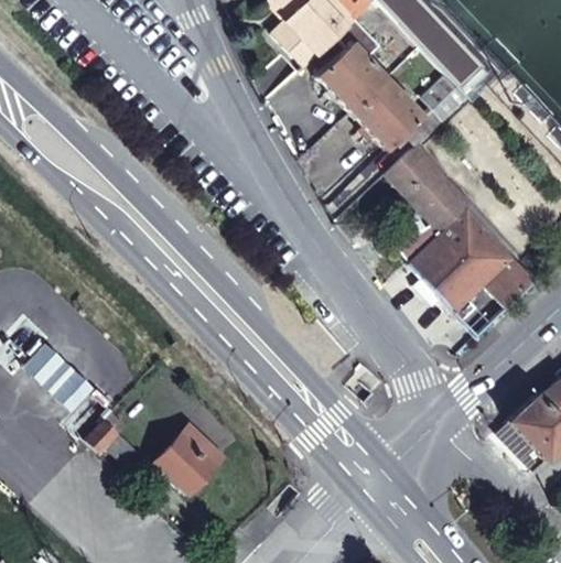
[(291,13),(279,0),(267,0),(286,20),(287,19),(291,13)]
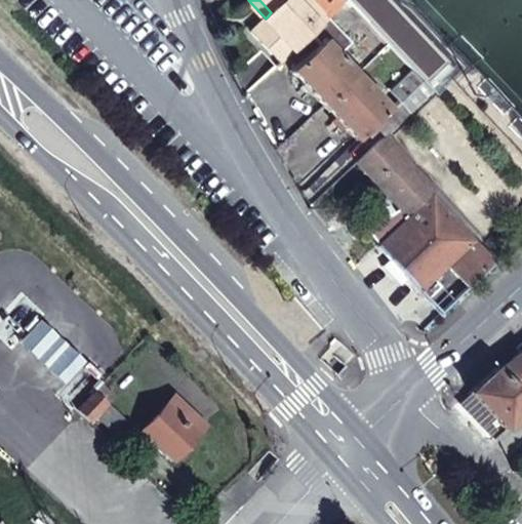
[(259,0),(271,12),(274,15),(270,21),(267,17),(266,18),(252,31),(282,63),(313,33),(330,16),(314,0),(259,0)]
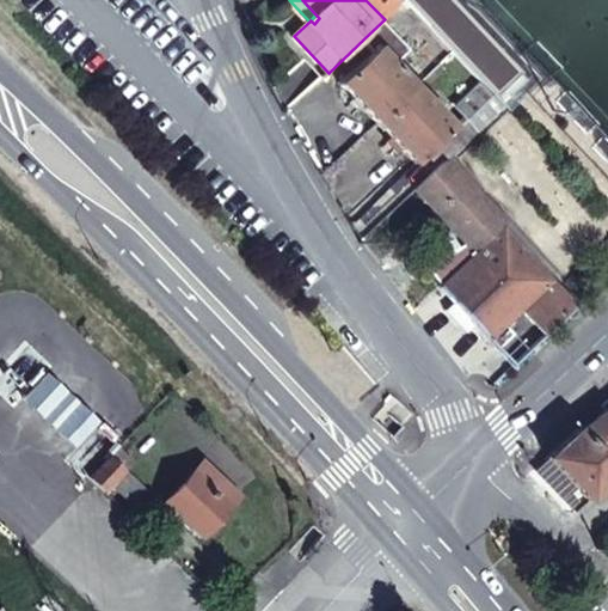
[(367,0),(385,19),(405,0),(367,0)]
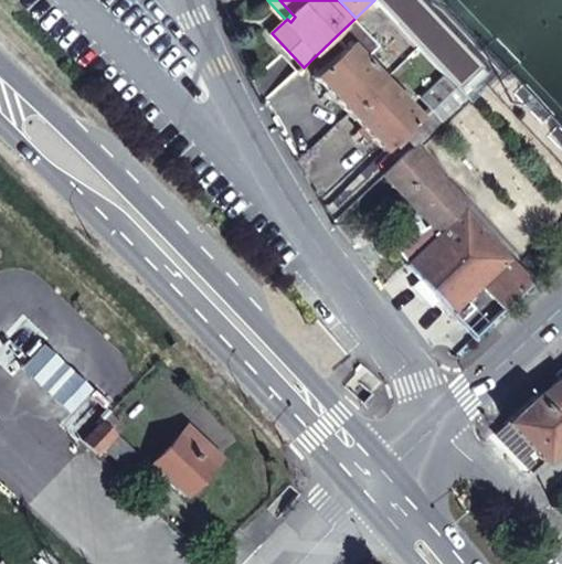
[(468,54),(415,0),(377,0),(420,46),(446,75),(468,97),(485,82),(495,72),(474,49),(468,54)]
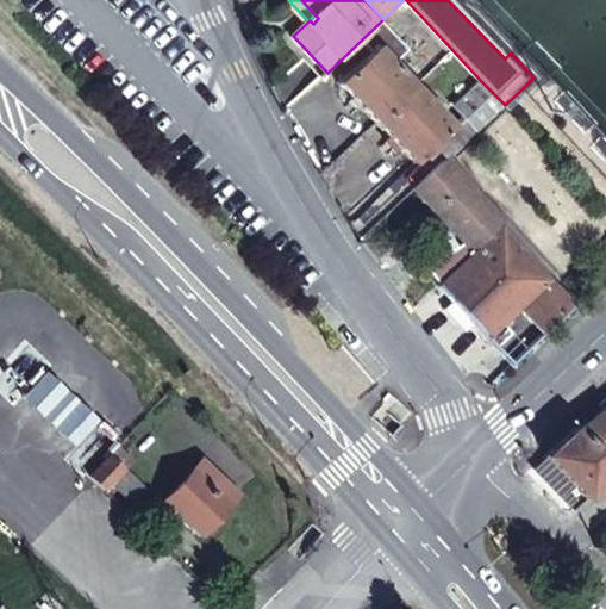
[(374,49),(341,81),(379,120),(418,84),(395,61),(411,48),(383,19),(363,38),(374,49)]
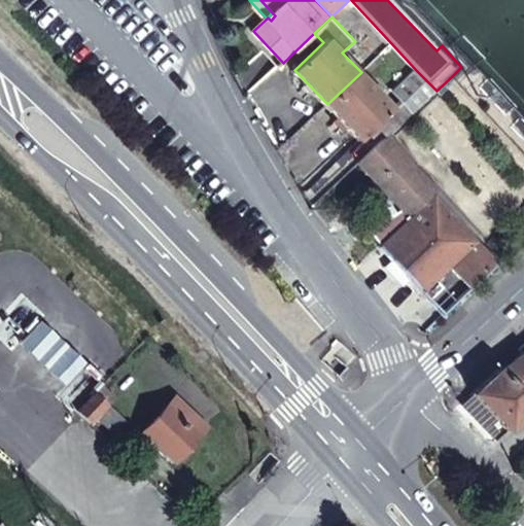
[(437,91),(416,70),(394,90),(414,112),(437,91)]
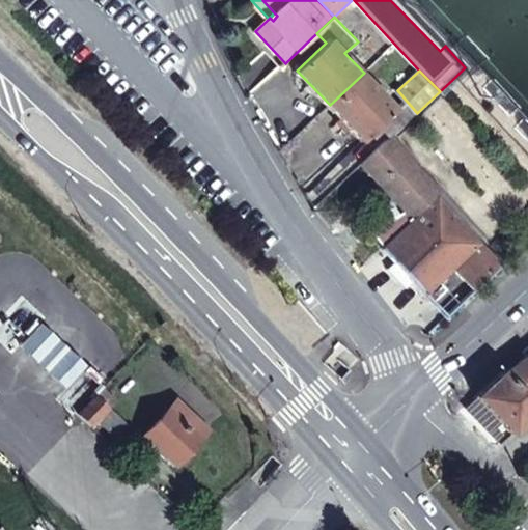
[(396,108),(364,73),(330,105),(363,140),(396,108)]
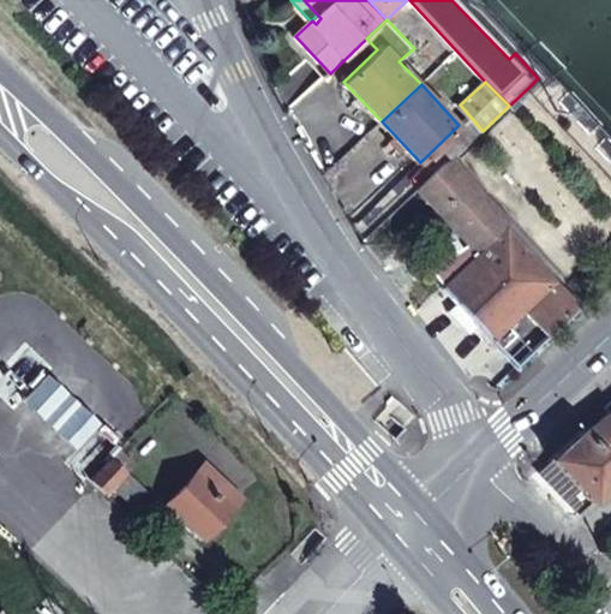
[(450,162),(449,161),(421,188),(423,189),(450,162)]
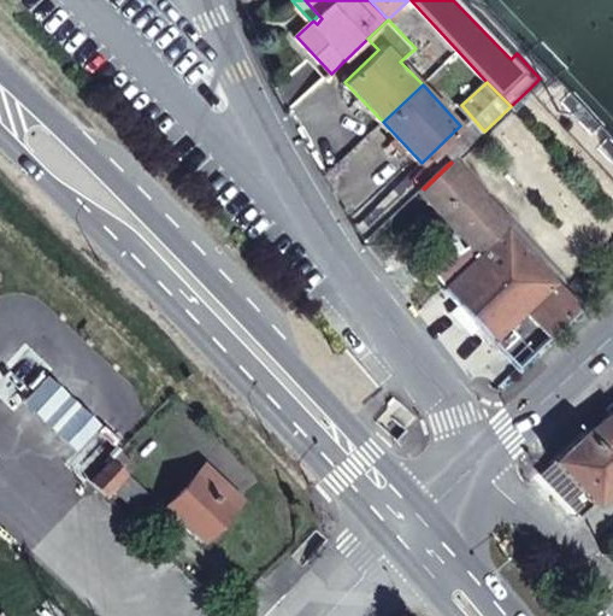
[(511,226),(452,163),(424,189),(473,244),(435,269),(447,287),(483,252),(511,226)]
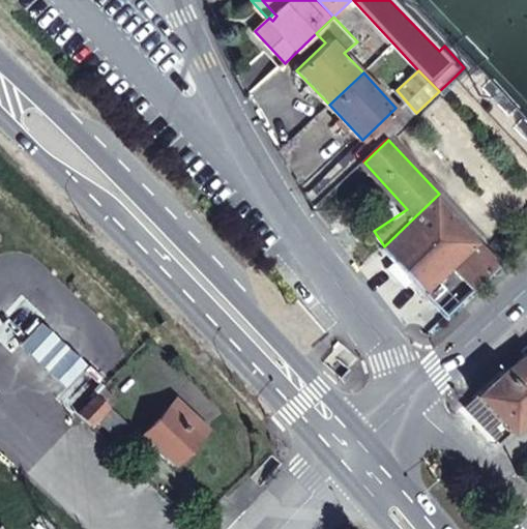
[(439,194),(415,216),(384,246),(383,246),(427,293),(470,252),(456,237),(468,225),(439,194)]
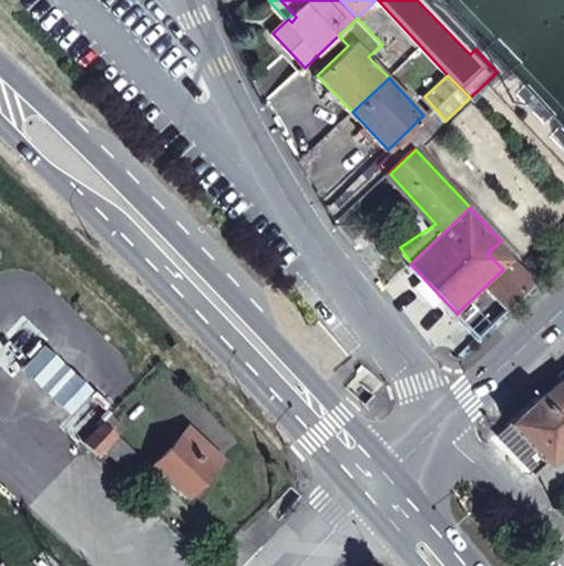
[(515,257),(501,240),(488,254),(503,269),(515,257)]
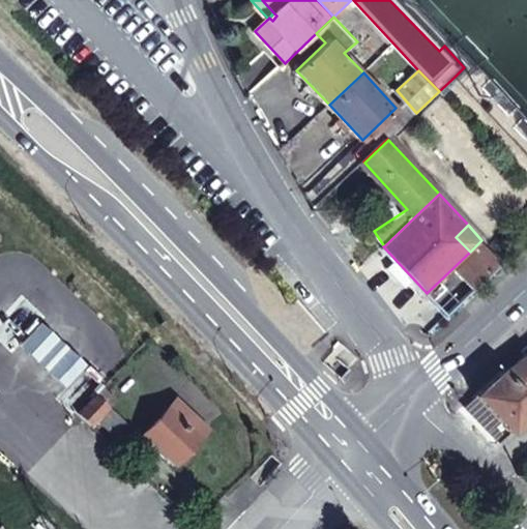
[(68,386),(88,364),(42,322),(23,344),(68,386)]
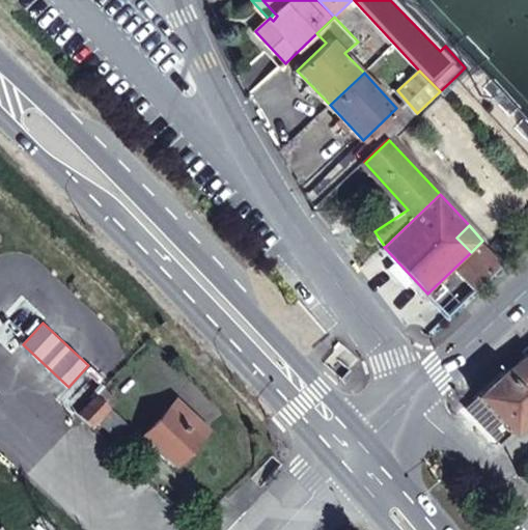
[(527,357),(507,373),(504,371),(477,396),(478,397),(512,434),(527,420),(527,395),(526,394),(527,393),(527,357)]
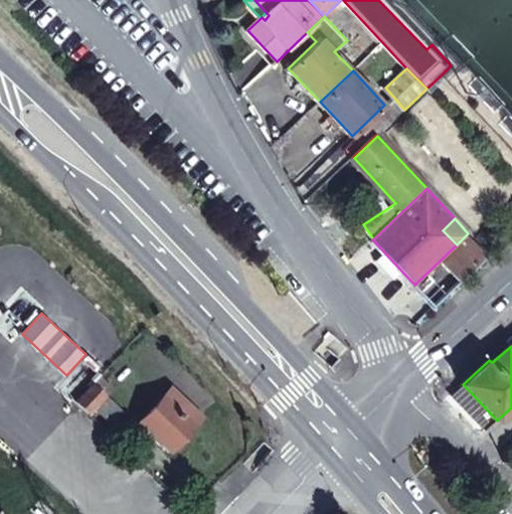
[(109,394),(96,382),(77,401),(82,405),(91,414),(109,394)]
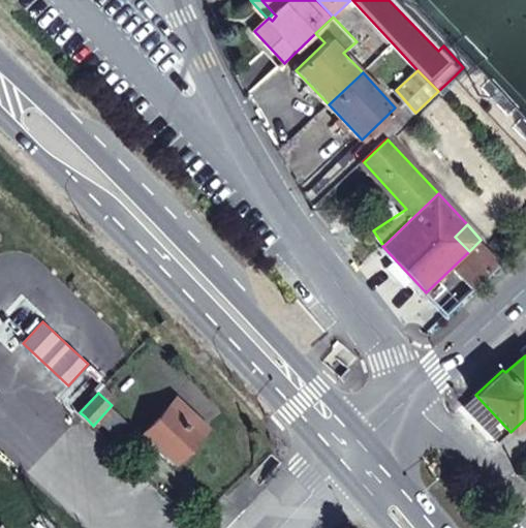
[(210,428),(178,398),(146,431),(177,462),(210,428)]
